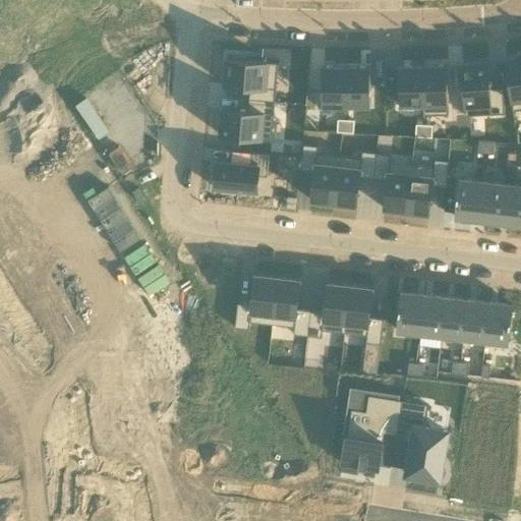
[(520,57),(507,59),(512,101),(520,99),(520,54),(519,54),(520,57)]
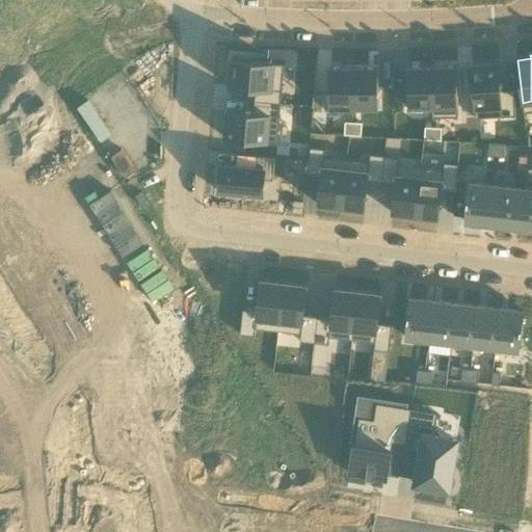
[(232,59),(229,86),(256,88),(255,101),(281,103),(282,90),(272,89),(274,63),(251,61),(251,58),(239,57),(239,60),(232,59)]
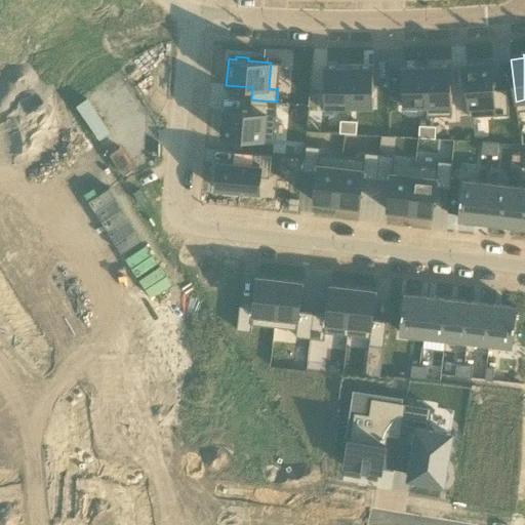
[(492,63),(466,64),(469,107),(494,105),(495,115),(509,114),(508,88),(494,89),(492,63)]
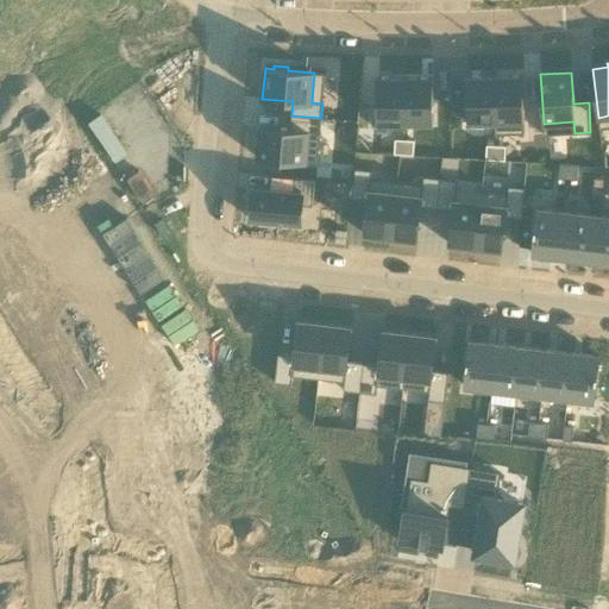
[(495,76),(466,76),(468,123),(496,123),(495,76)]
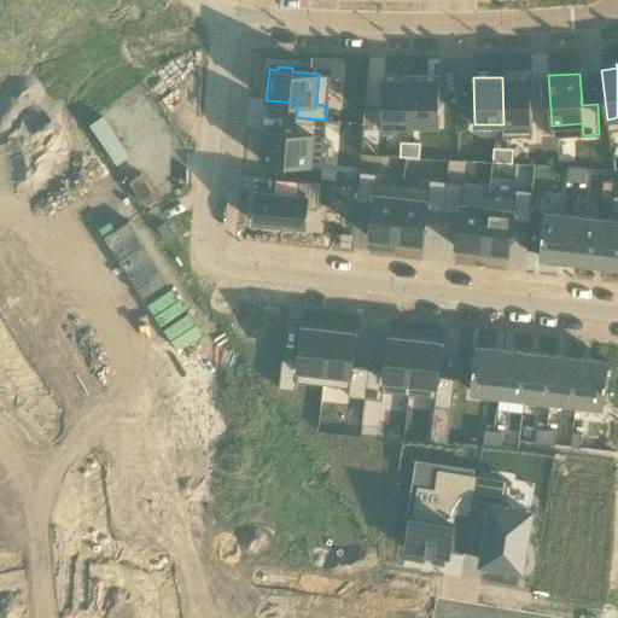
[(531,77),(502,77),(503,124),(532,124),(531,77)]
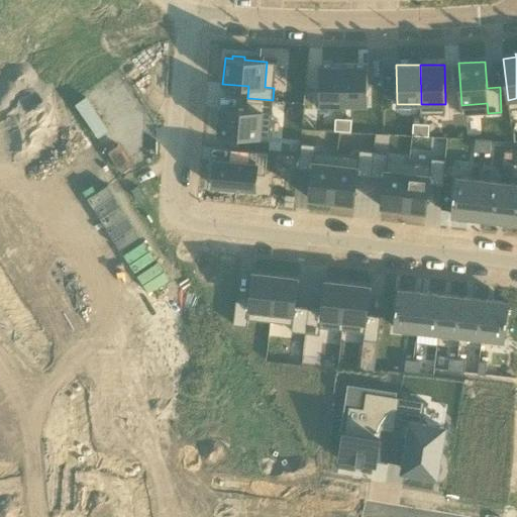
[(320,66),(319,105),(343,105),(343,66),(320,66)]
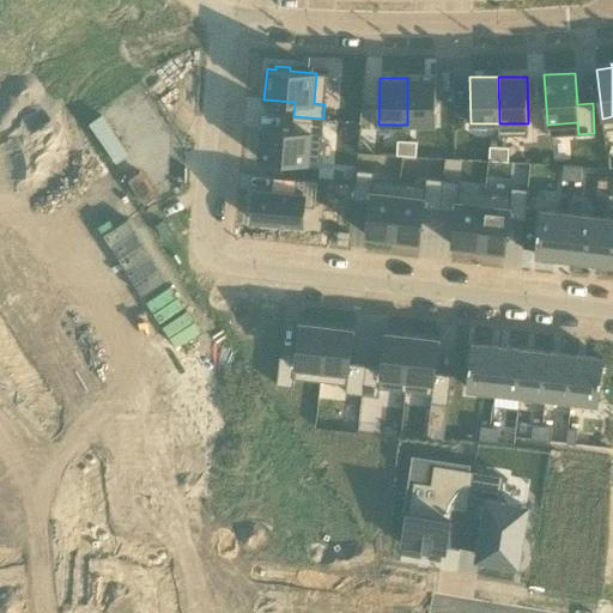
[(407,78),(407,125),(436,125),(436,78),(407,78)]
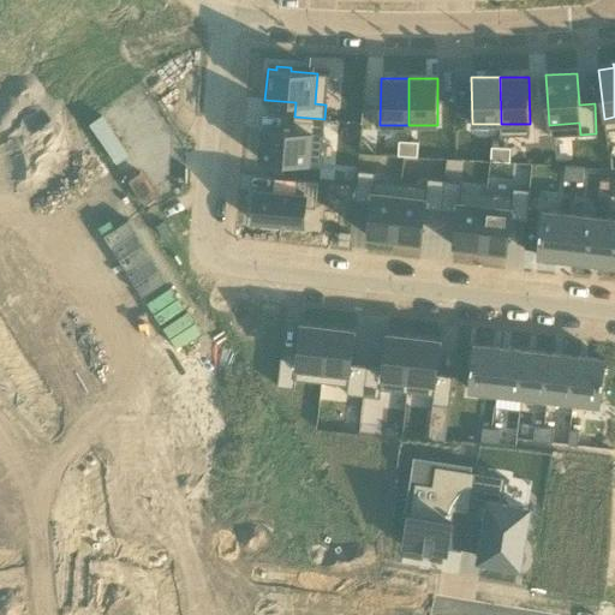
[(262,129),(260,159),(309,163),(312,132),(323,133),(324,119),(294,117),(293,131),(262,129)]
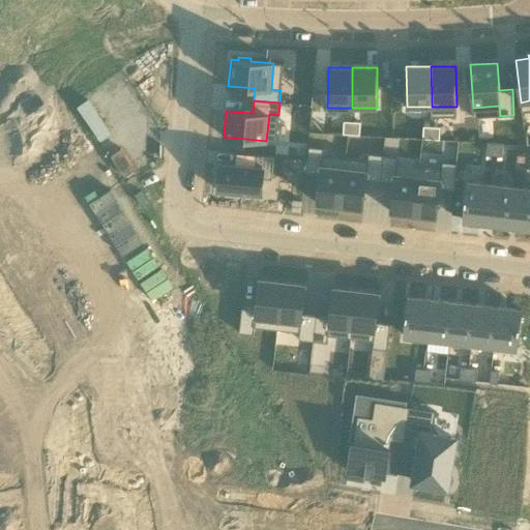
[(344,121),(343,135),(351,135),(352,122),(344,121)]
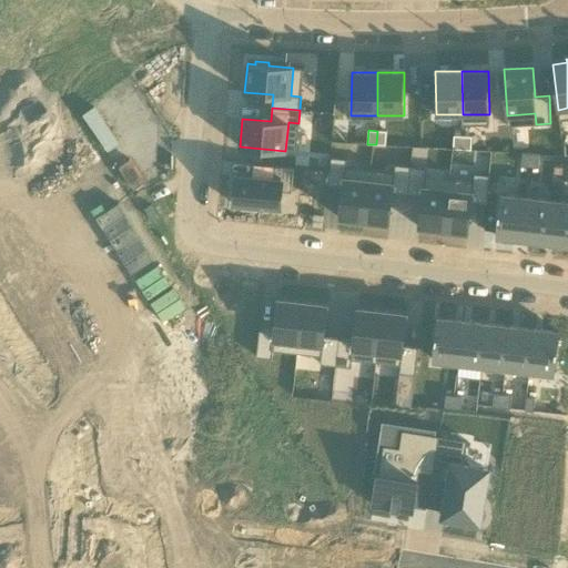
[(377,131),(376,144),(385,145),(386,131),(377,131)]
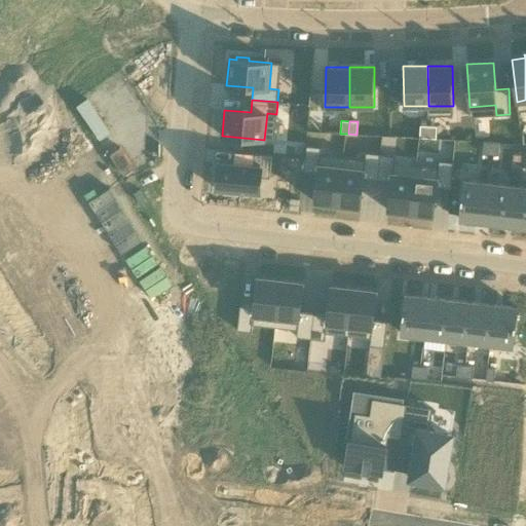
[(420,125),(419,138),(427,139),(428,126),(420,125)]
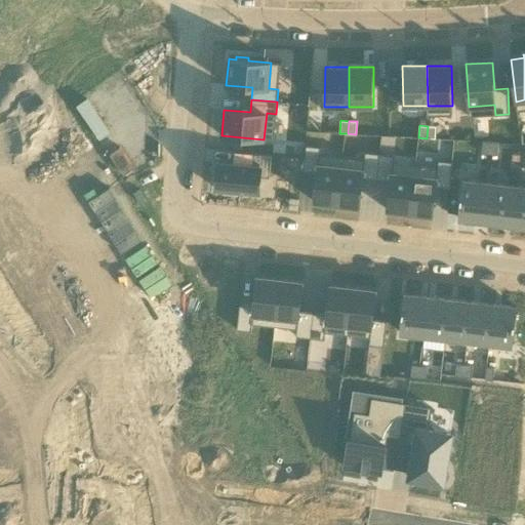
[(428,126),(427,138),(435,138),(436,126),(428,126)]
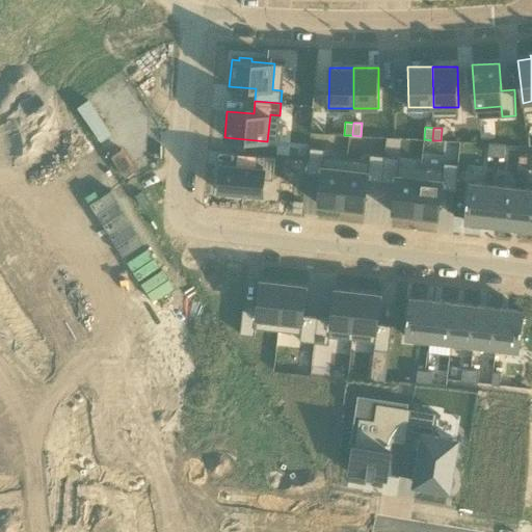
[(488,143),(487,156),(496,156),(497,143),(488,143)]
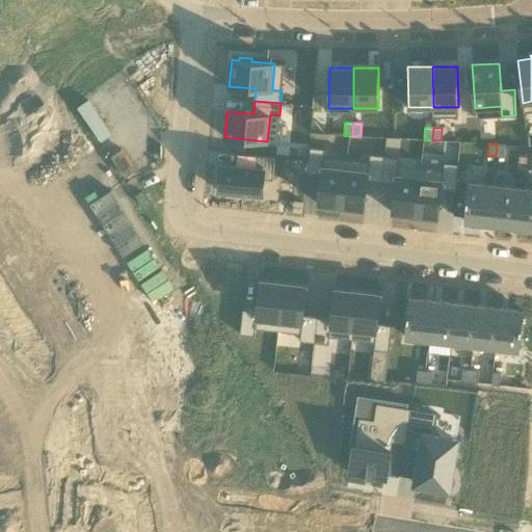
[(497,143),(496,156),(504,157),(505,144),(497,143)]
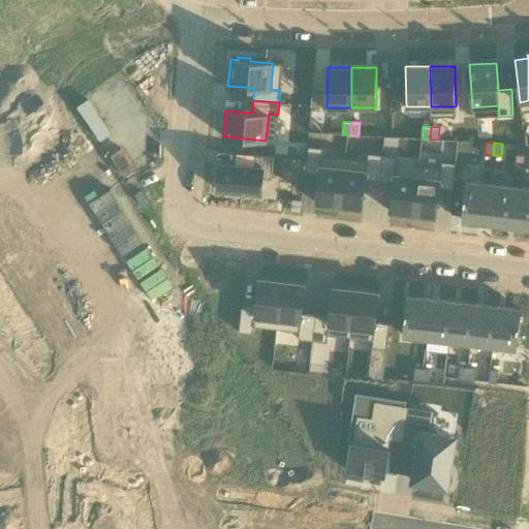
[(309,147),(306,173),(319,174),(316,203),(339,206),(345,158),(322,156),(322,148),(309,147)]
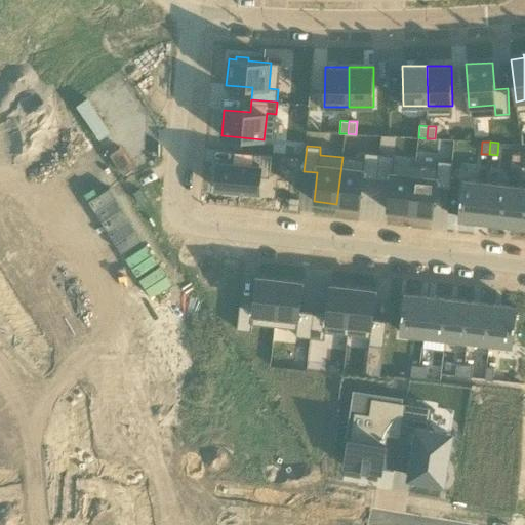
[(342,157),(336,204),(360,207),(363,178),(376,179),(379,154),(365,152),(365,160),(342,157)]
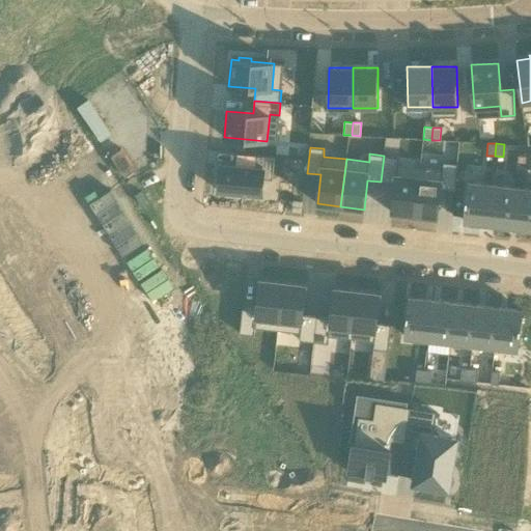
[(220,164),(218,191),(262,195),(263,178),(273,179),(275,157),(257,155),(256,167),(235,166),(220,164)]
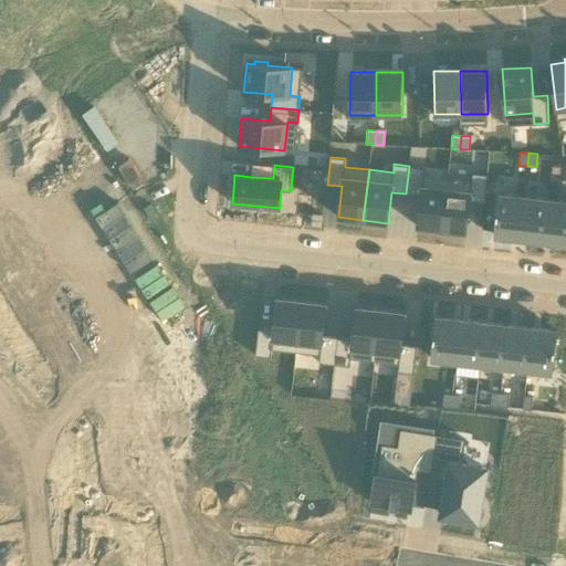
[(409,166),(406,194),(420,196),(417,227),(442,229),(448,178),(423,176),(425,168),(409,166)]
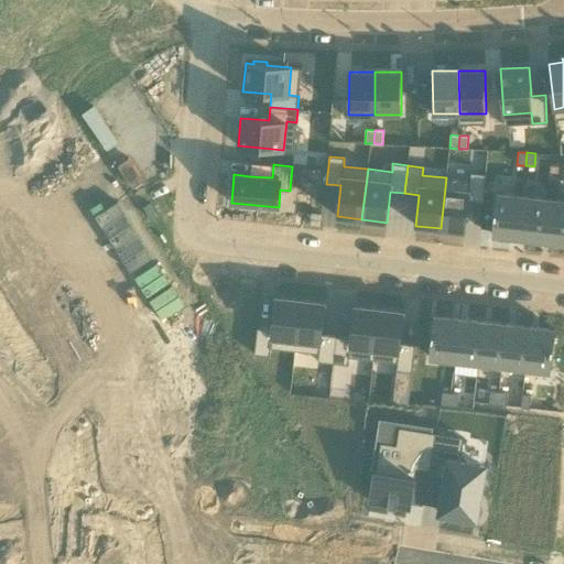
[(446,177),(441,228),(465,231),(468,201),(484,203),(487,174),(472,173),(470,181),(446,177)]
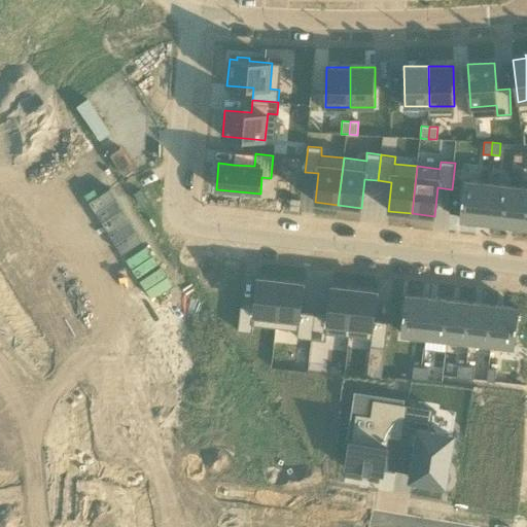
[(465,180),(461,219),(484,221),(488,183),(465,180)]
